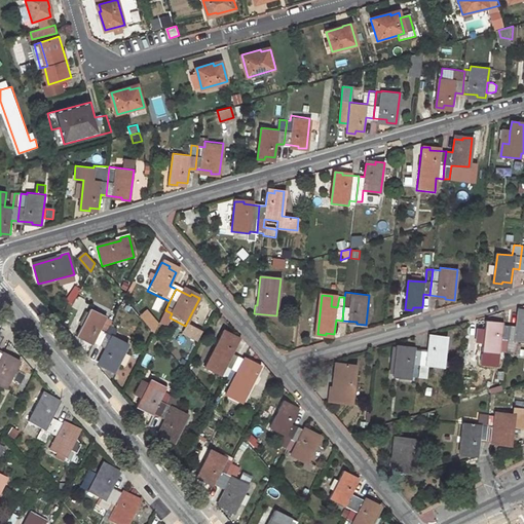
[(90,309),(77,336),(85,340),(86,338),(101,345),(110,328),(112,324),(106,321),(107,317),(90,309)]
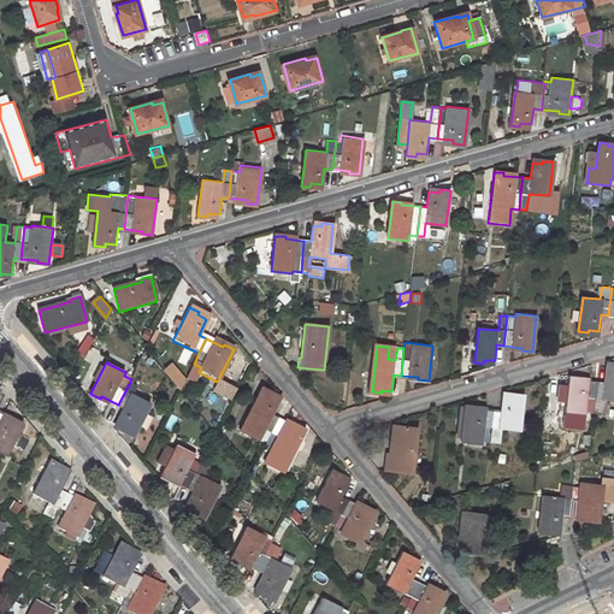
[(607,400),(613,400),(613,369),(606,367),(603,383),(596,382),(595,399),(592,413),(606,414),(607,400)]
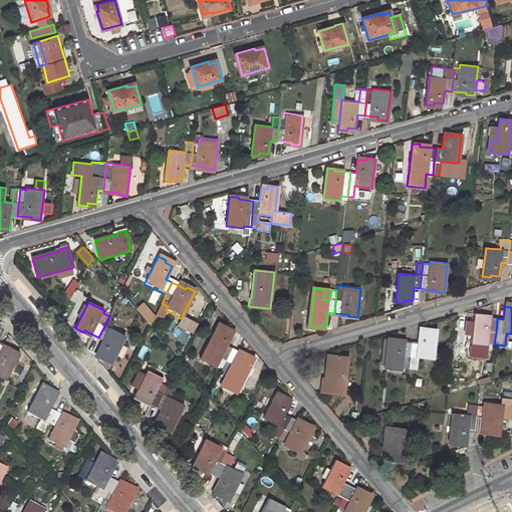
[(487,345),(489,331),(496,332),(497,318),(481,316),(481,314),(474,313),(470,343),(487,345)]
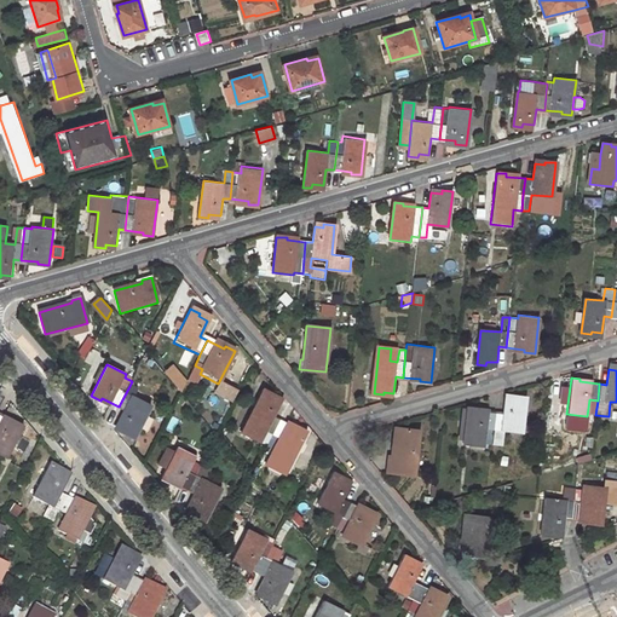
[(221,382),(215,396),(234,404),(240,391),(221,382)]
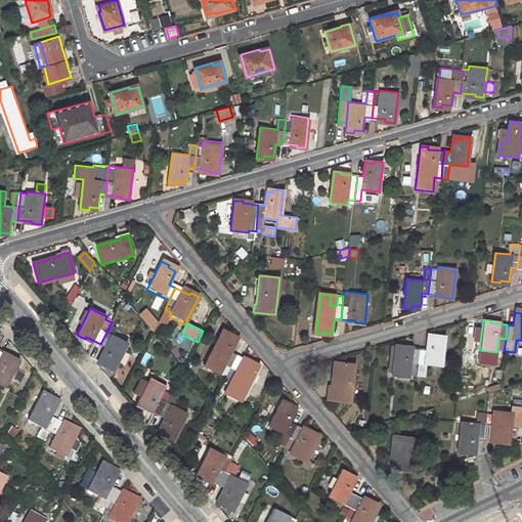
[(115,370),(128,343),(113,335),(116,330),(110,327),(100,344),(106,347),(100,360),(107,364),(106,366),(115,370)]
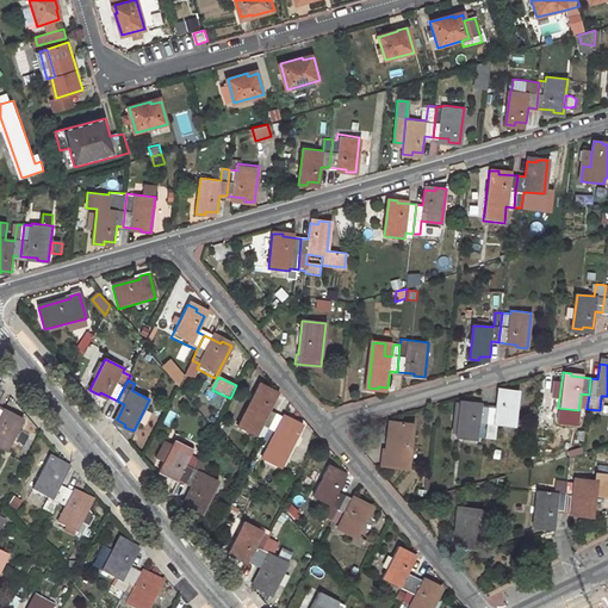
[(261,442),(274,417),(267,414),(274,398),(265,394),(266,391),(258,386),(236,429),(261,442)]
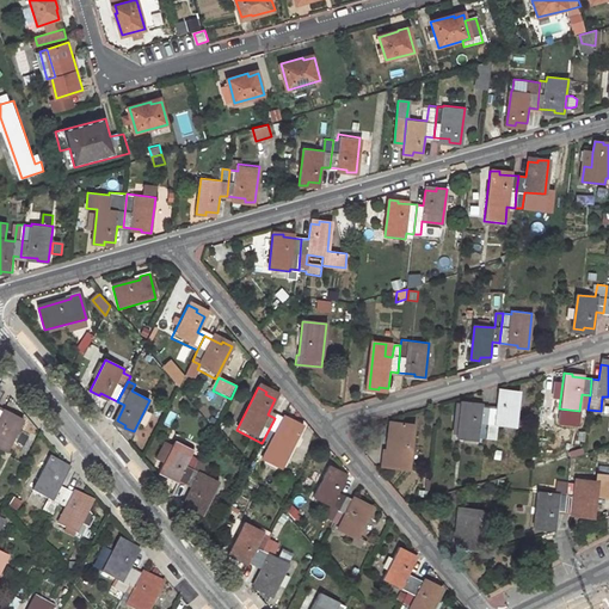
[(516,426),(520,391),(510,389),(510,393),(499,392),(497,408),(490,407),(488,423),(490,424),(488,440),(497,441),(499,424),(516,426)]
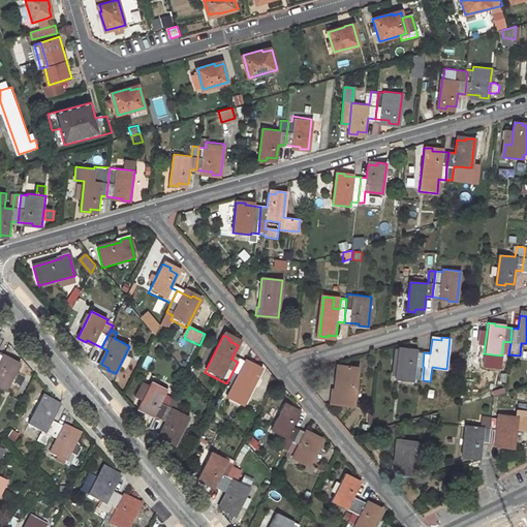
[(419,378),(420,366),(423,366),(424,352),(408,350),(409,348),(401,347),(397,378),(414,380),(414,378),(419,378)]
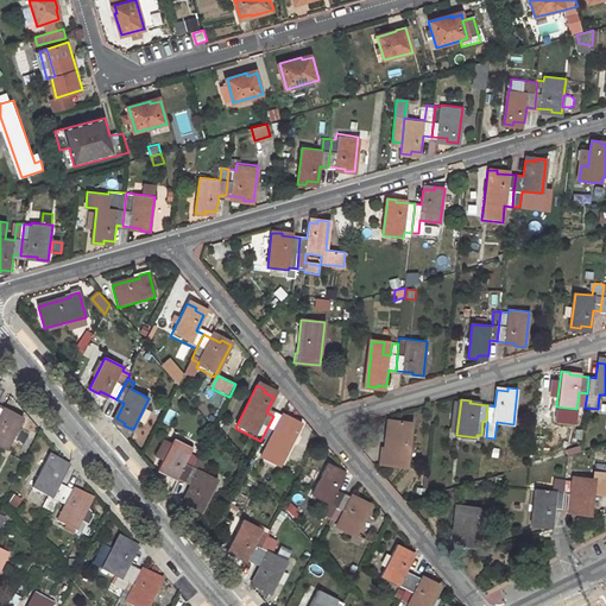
[(0,408),(0,444),(6,449),(23,417),(14,412),(13,415),(0,408)]
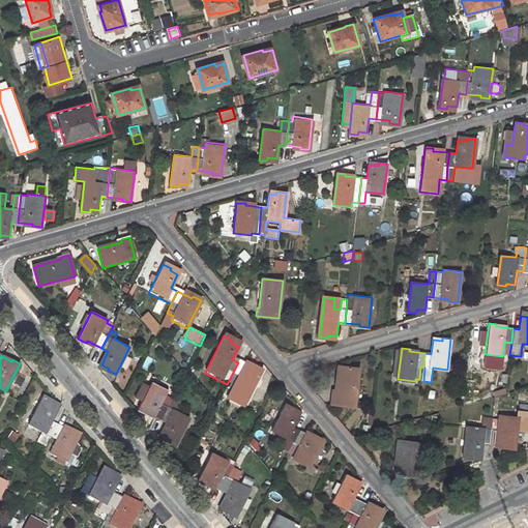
[(242,408),(261,371),(254,368),(253,370),(238,362),(227,384),(230,386),(227,392),(230,393),(227,401),(242,408)]
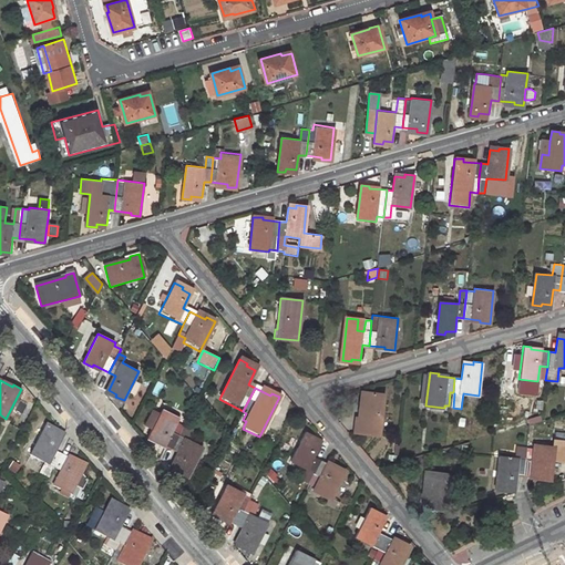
[(378,434),(382,396),(361,392),(358,423),(356,423),(355,432),(378,434)]
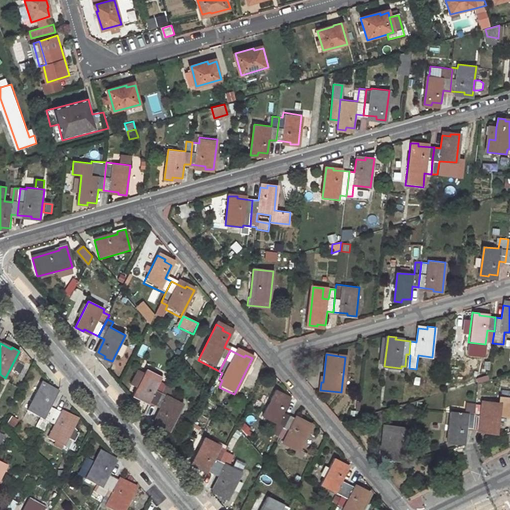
[(147,370),(133,397),(141,400),(142,399),(156,406),(162,394),(155,391),(162,377),(147,370)]
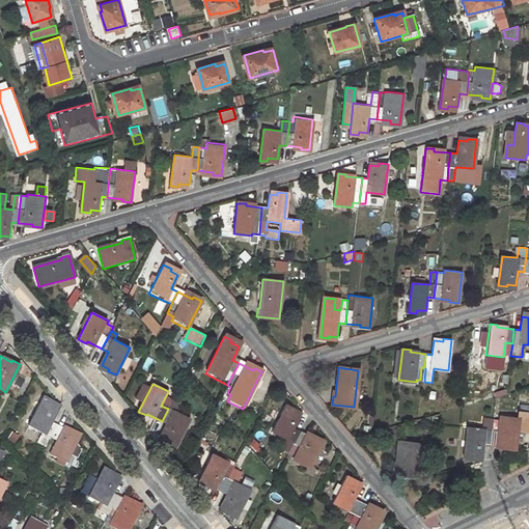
[(29,426),(45,435),(40,441),(48,445),(51,438),(58,425),(52,422),(58,410),(49,406),(50,402),(44,399),(29,426)]
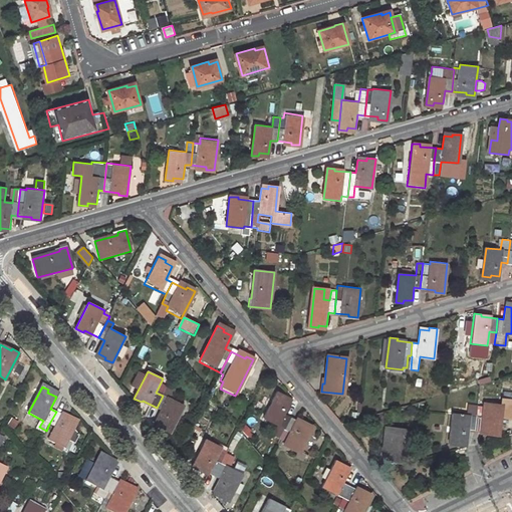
[(184,407),(172,400),(176,392),(167,388),(163,396),(157,408),(162,410),(156,423),(164,426),(162,429),(171,433),(184,407)]
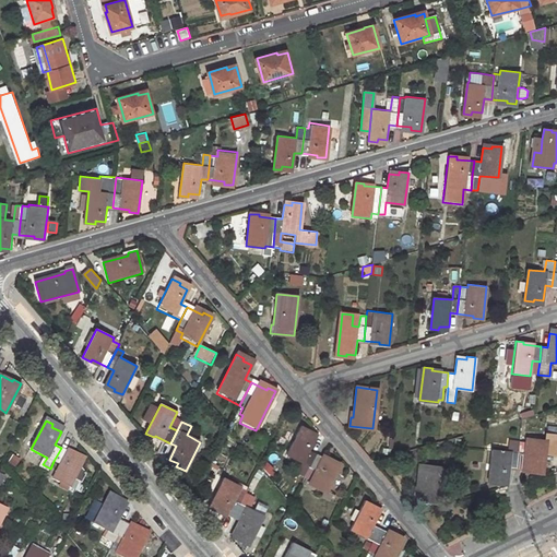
[(284,457),(308,470),(316,455),(309,453),(316,439),(306,434),(307,433),(299,428),(284,457)]
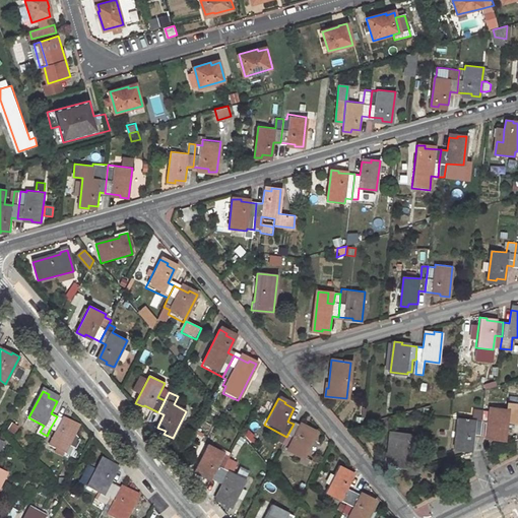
[(458,418),(454,448),(463,449),(463,447),(471,447),(473,435),(479,436),(481,422),(483,408),(476,407),(475,421),(458,418)]
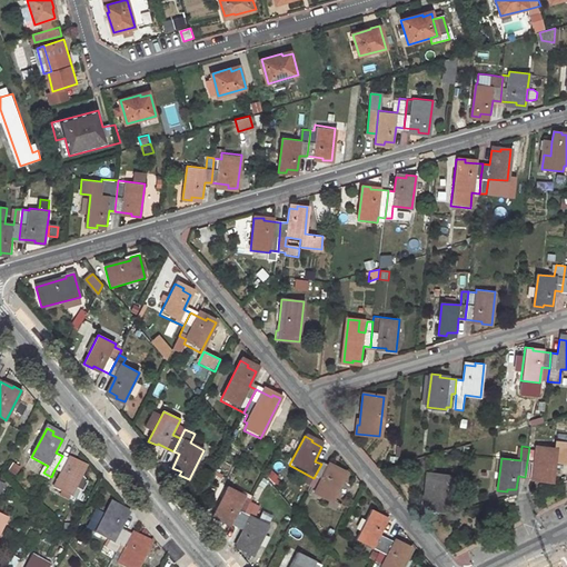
[(550,483),(555,449),(536,446),(536,448),(529,447),(527,461),(525,477),(541,479),(541,480),(550,483)]
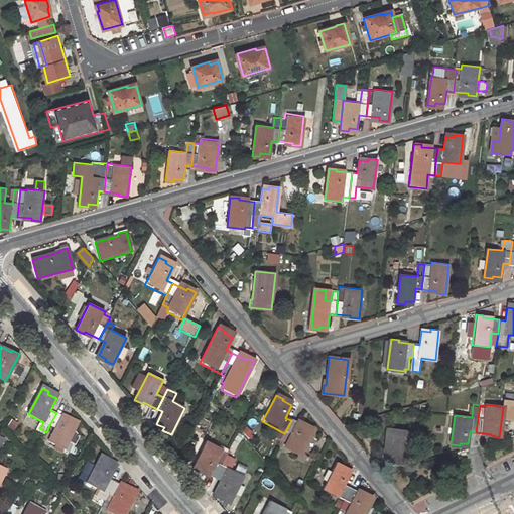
[(55,428),(49,442),(65,450),(69,441),(75,444),(79,434),(75,430),(79,423),(72,419),(71,421),(56,413),(49,425),(55,428)]
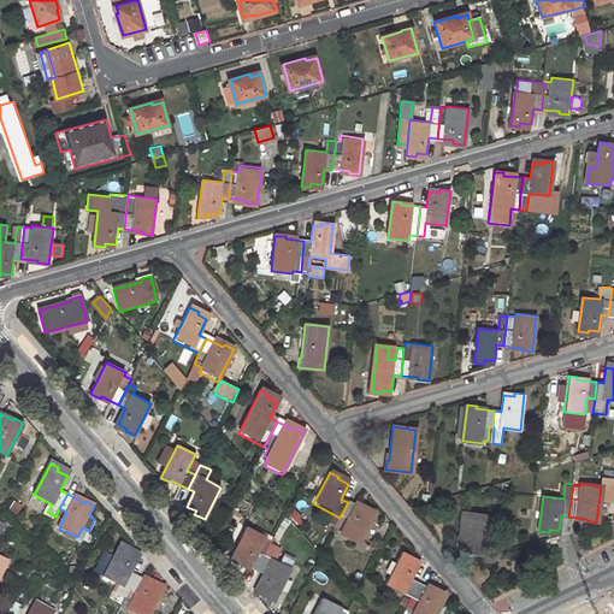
[(358,545),(373,513),(366,509),(365,512),(348,502),(340,518),(335,530),(341,532),(338,537),(358,545)]
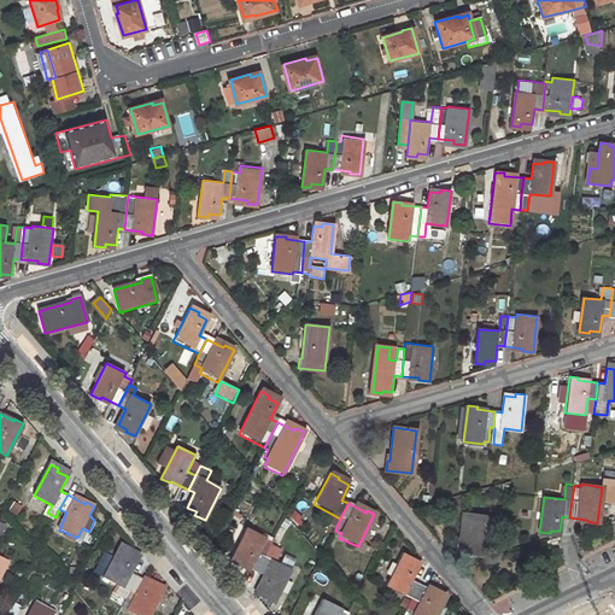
[(482,536),(485,516),(462,514),(458,545),(456,544),(455,552),(480,555),(481,549),(490,550),(491,537),(482,536)]
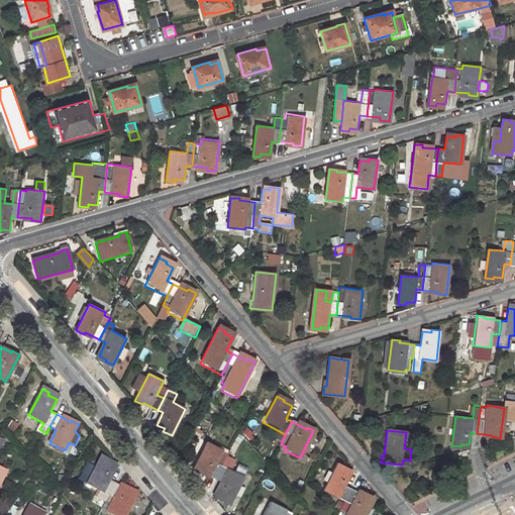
[(411,449),(413,433),(406,432),(404,448),(411,449)]
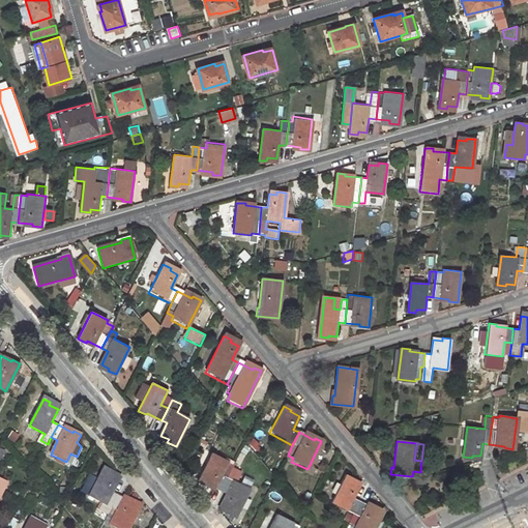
[(223,491),(233,470),(235,466),(212,455),(199,481),(207,486),(208,484),(223,491)]
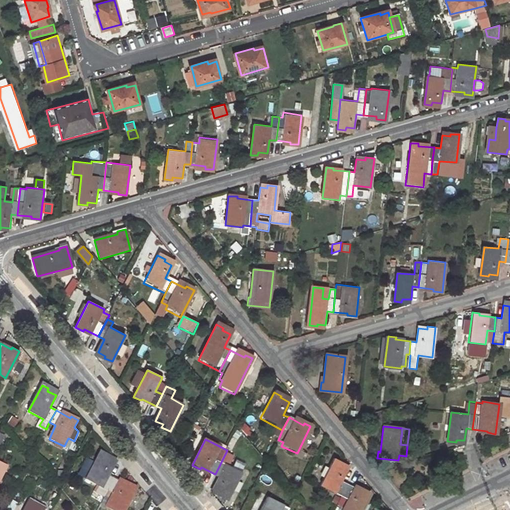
[(101,454),(87,481),(108,492),(114,479),(109,476),(115,464),(108,459),(108,458),(101,454)]
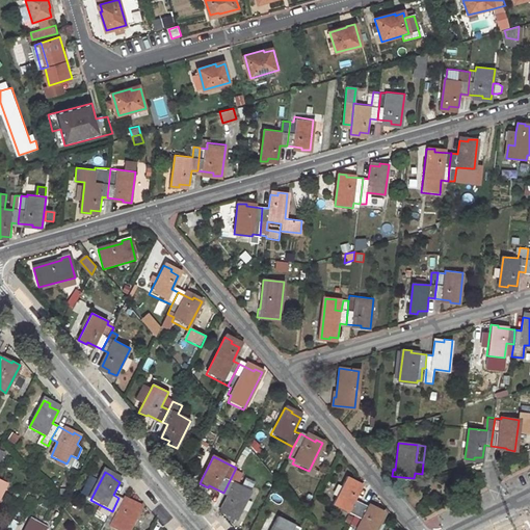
[(238,520),(252,492),(235,483),(240,475),(234,472),(223,493),(229,496),(222,509),(231,513),(230,515),(238,520)]
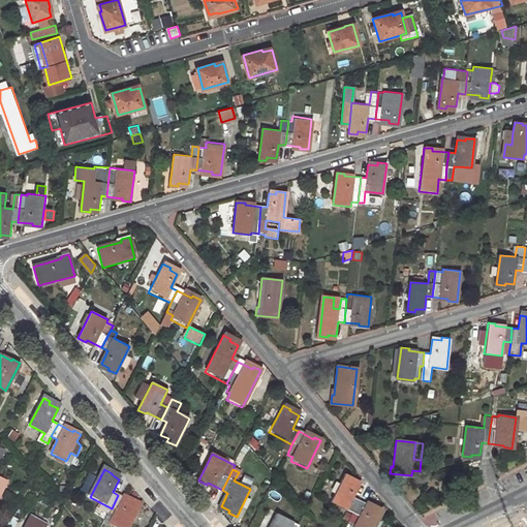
[(343,475),(330,502),(352,514),(358,501),(351,498),(359,485),(350,481),(351,478),(343,475)]
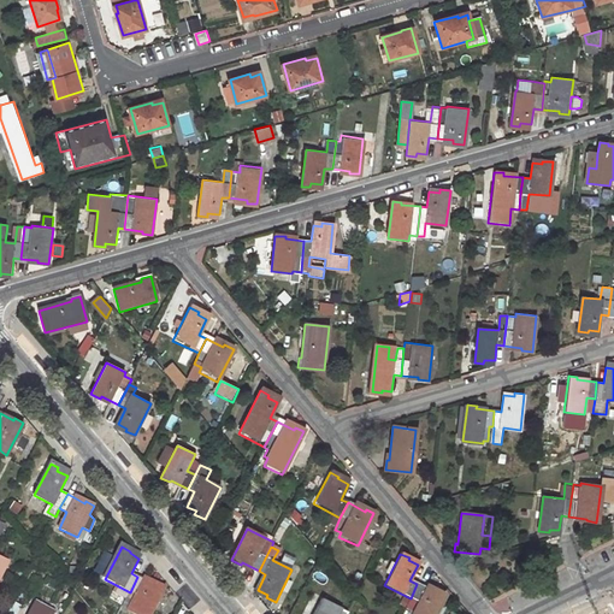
[(137,596),(130,610),(135,613),(151,613),(165,588),(154,583),(153,585),(137,577),(130,592),(137,596)]
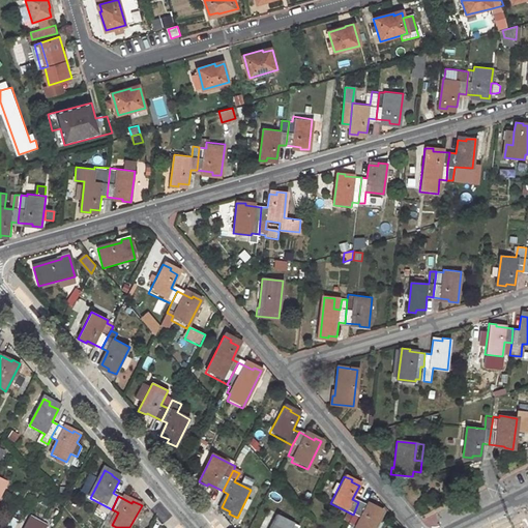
[(372,527),(381,510),(374,507),(373,510),(358,502),(353,515),(348,525),(353,527),(372,527)]
